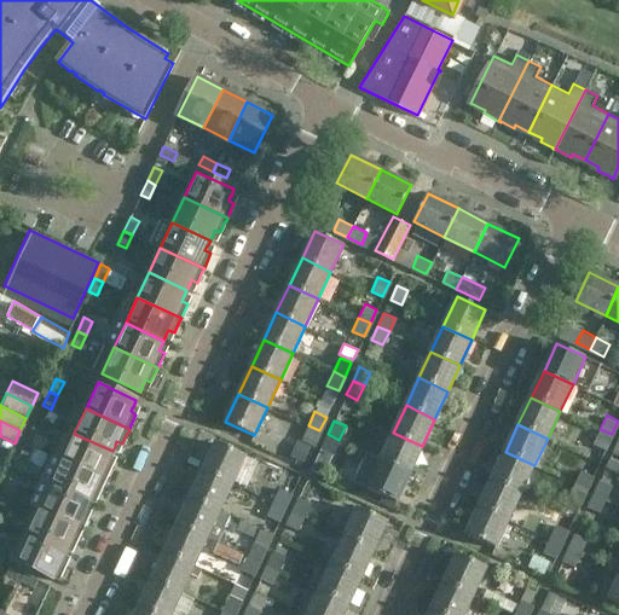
[(313,445),(319,430),(308,425),(302,440),(313,445)]
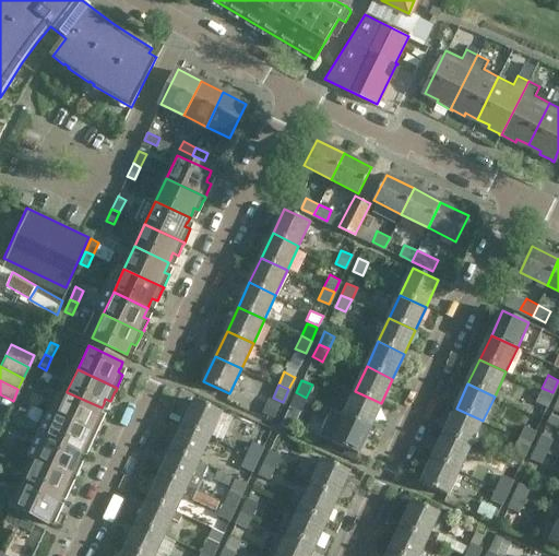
[(36,390),(28,387),(23,399),(31,403),(36,390)]
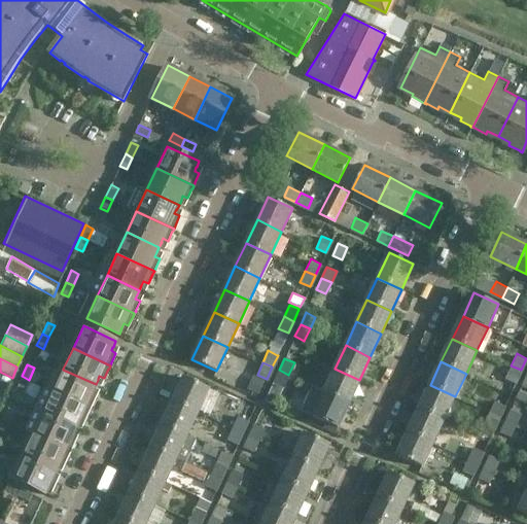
[(93,389),(96,384),(63,370),(63,369),(56,365),(45,387),(91,408),(92,406),(92,405),(96,395),(91,393),(93,389)]
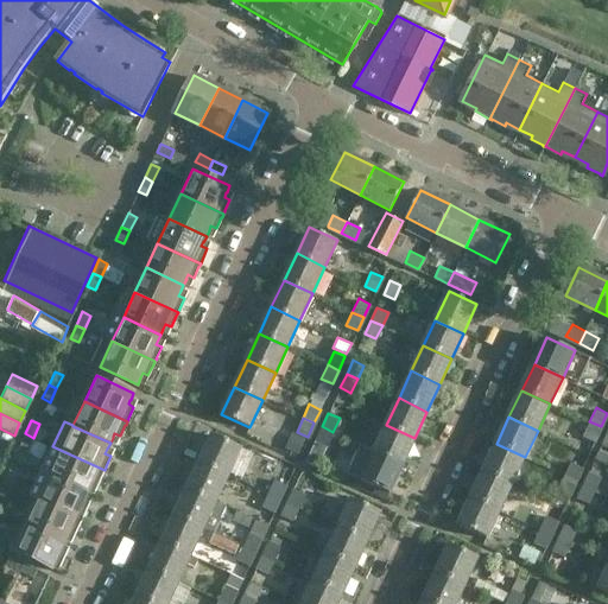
[(595,440),(601,426),(589,421),(583,434),(595,440)]
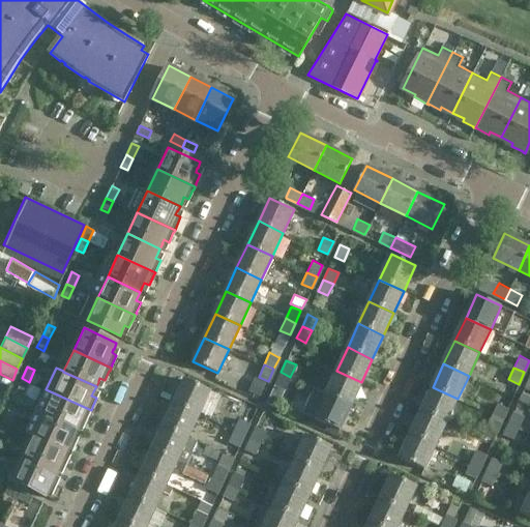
[(351,405),(361,382),(336,371),(326,393),(351,405)]
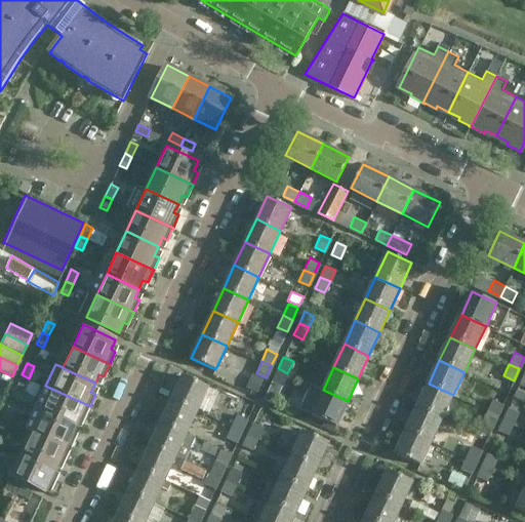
[(272,380),(274,380),(282,385),(287,373),(278,368),(272,380)]
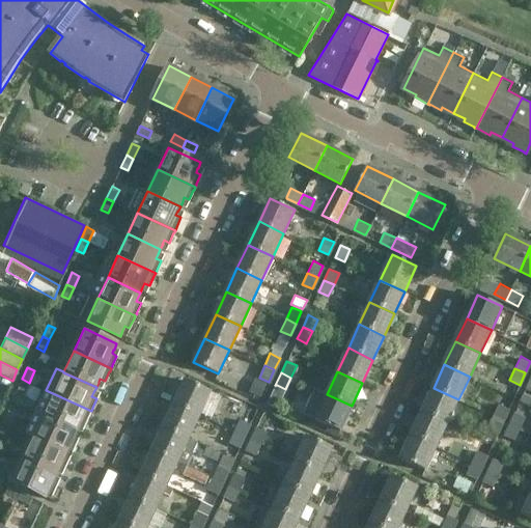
[(254,377),(248,390),(259,396),(267,383),(254,377)]
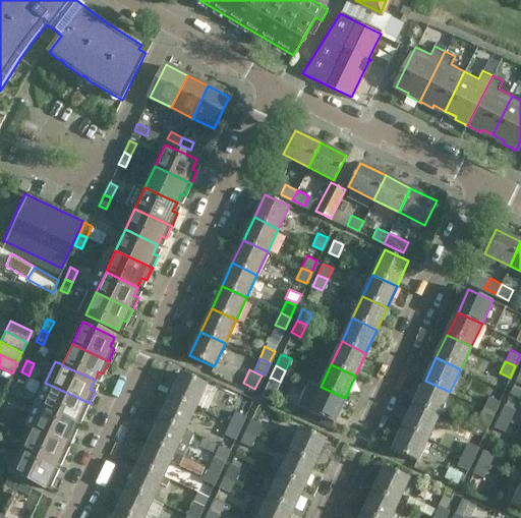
[(23,387),(29,376),(21,371),(16,384),(23,387)]
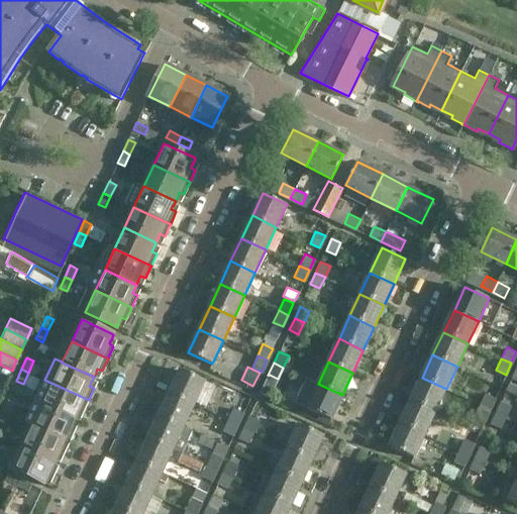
[(205,380),(181,369),(170,392),(194,403),(205,380)]
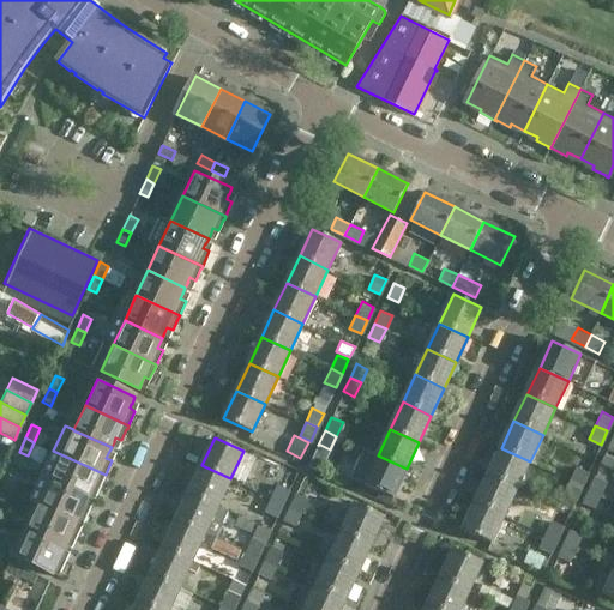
[(518,489),(530,461),(501,448),(488,475),(518,489)]
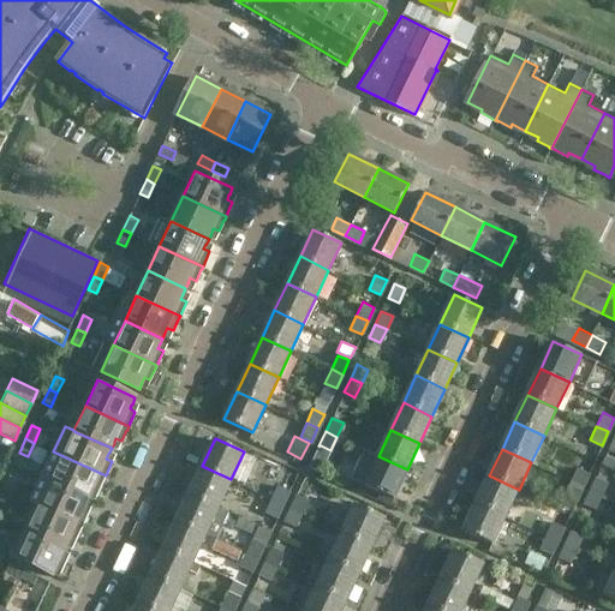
[(103,479),(106,475),(53,451),(41,477),(88,498),(91,492),(90,492),(93,487),(99,490),(103,479)]
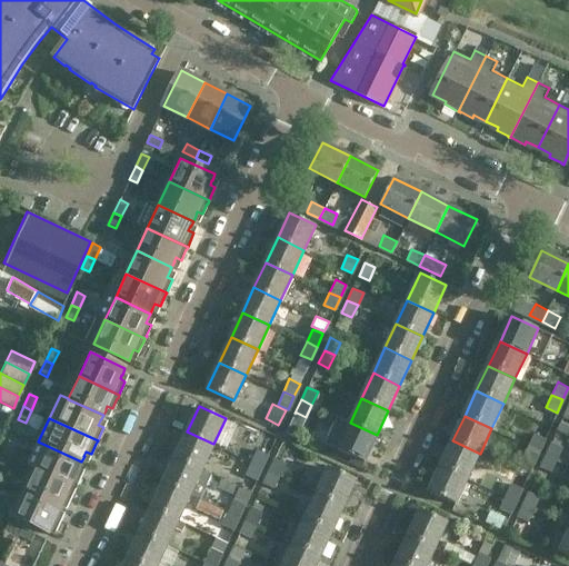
[(365,460),(377,435),(350,423),(338,448),(365,460)]
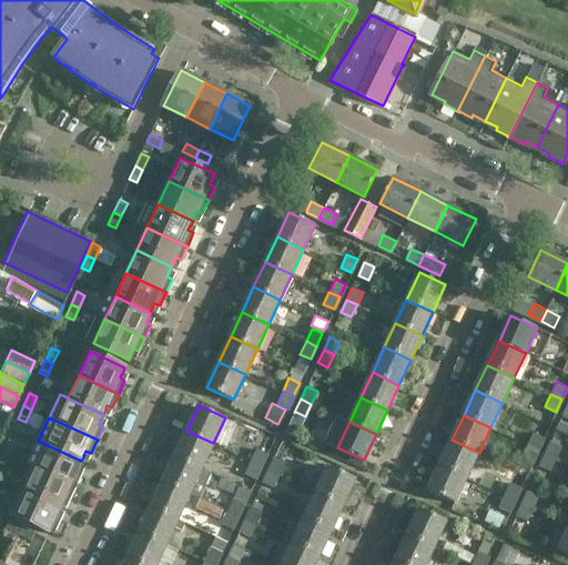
[(538,449),(544,435),(533,430),(527,443),(538,449)]
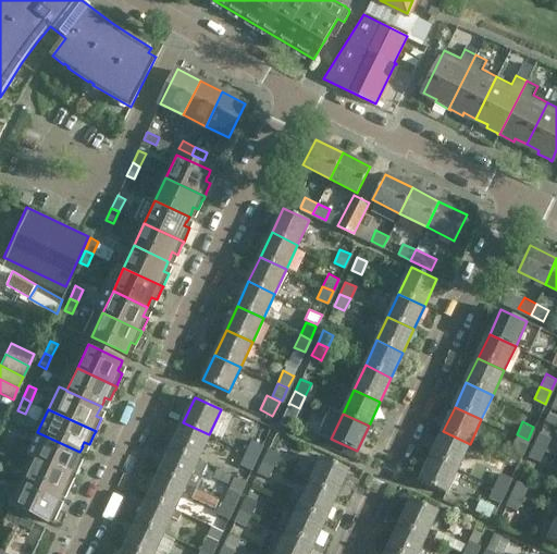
[(198,458),(209,434),(183,422),(172,446),(198,458)]
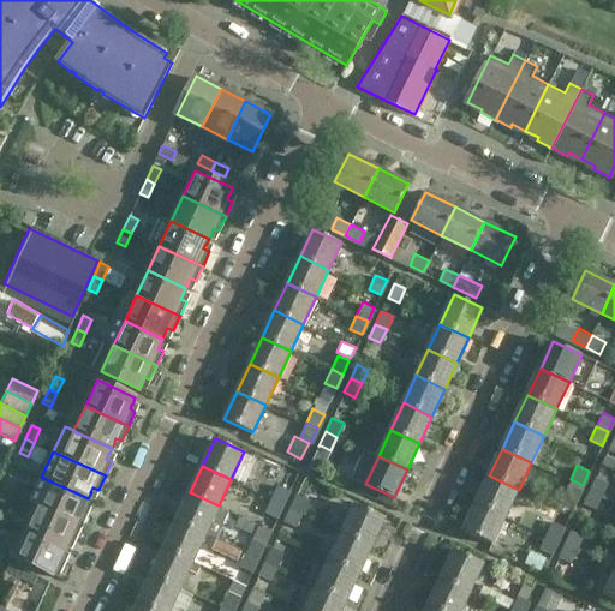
[(11,492),(17,479),(9,474),(3,489),(11,492)]
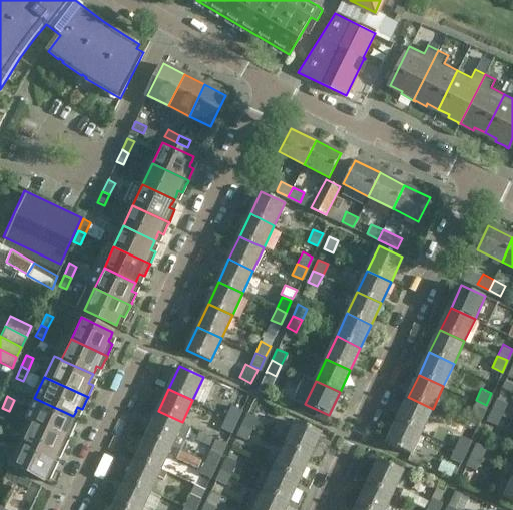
[(507,401),(498,396),(492,408),(502,412),(507,401)]
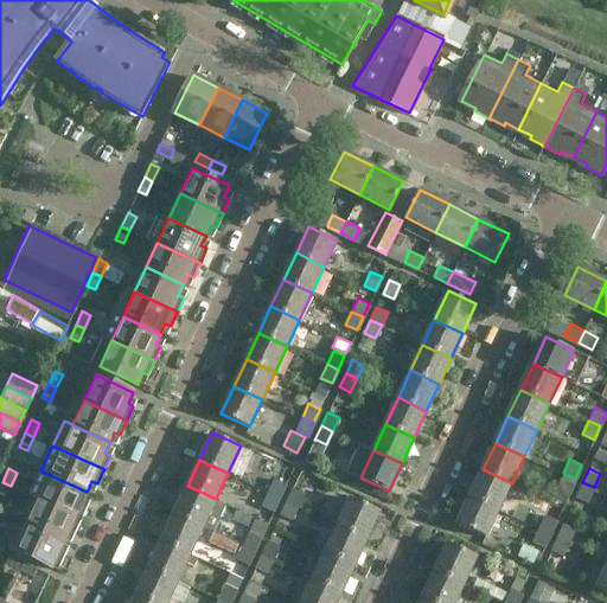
[(500,510),(512,483),(483,469),(471,495),(500,510)]
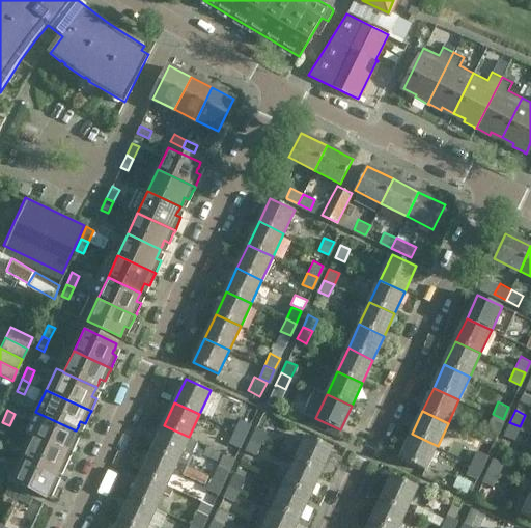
[(74,435),(76,431),(35,412),(26,434),(33,437),(71,454),(73,451),(72,451),(77,441),(72,439),(74,435)]
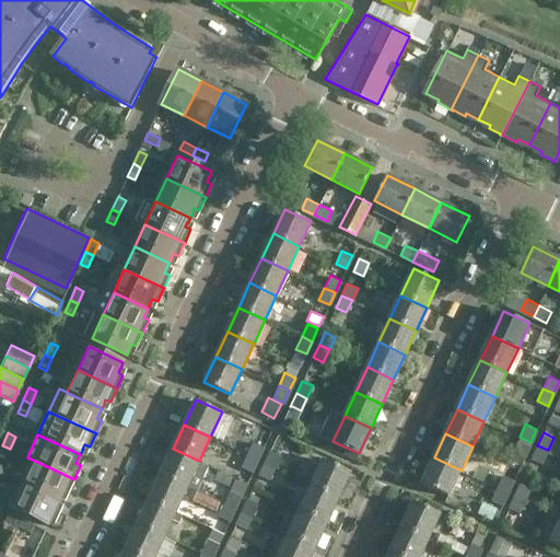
[(525,454),(531,442),(520,437),(514,450),(525,454)]
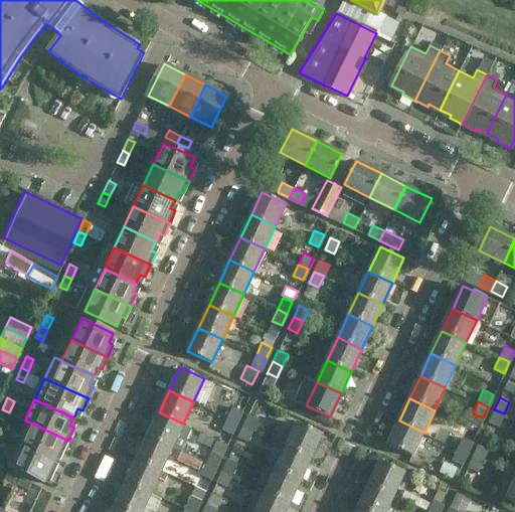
[(236,420),(242,409),(232,405),(227,416),(236,420)]
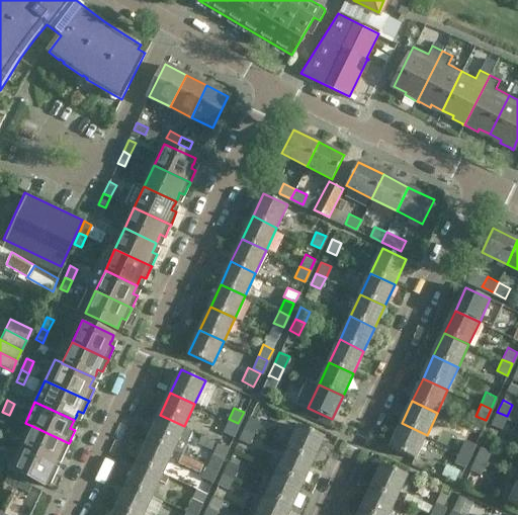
[(0,424),(4,426),(9,415),(2,412),(0,416),(0,424)]
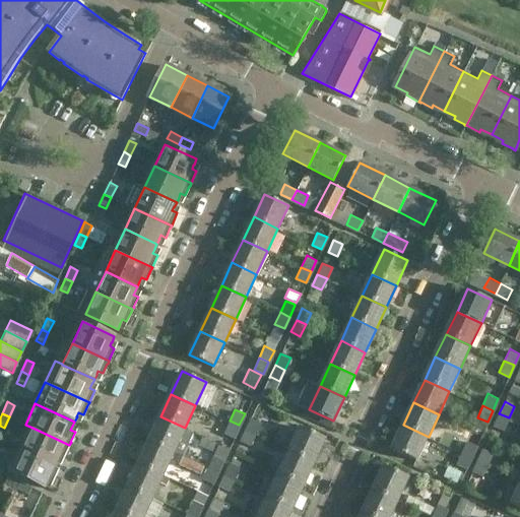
[(499,413),(494,425),(504,430),(509,417),(499,413)]
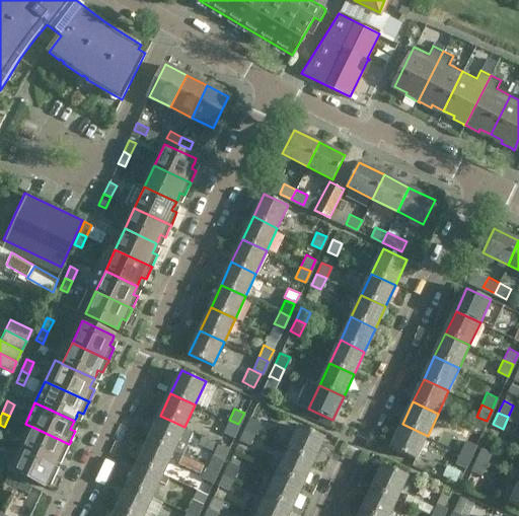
[(194,432),(184,428),(184,427),(160,416),(149,439),(182,454),(194,432)]
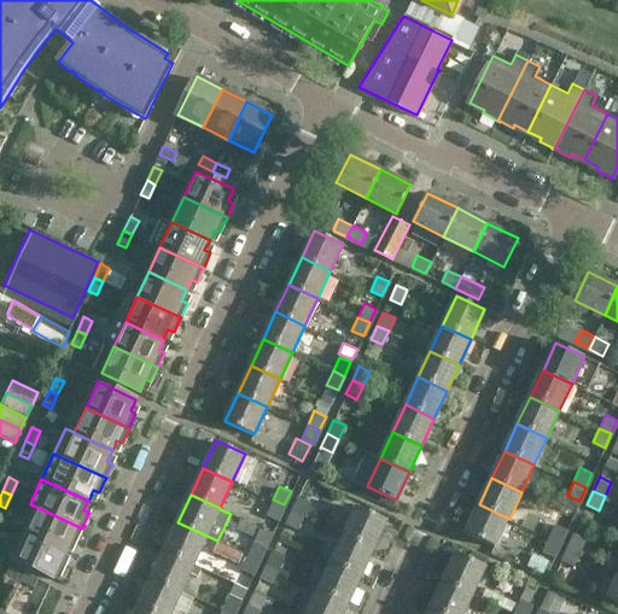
[(310,501),(298,496),(292,509),(304,514),(310,501)]
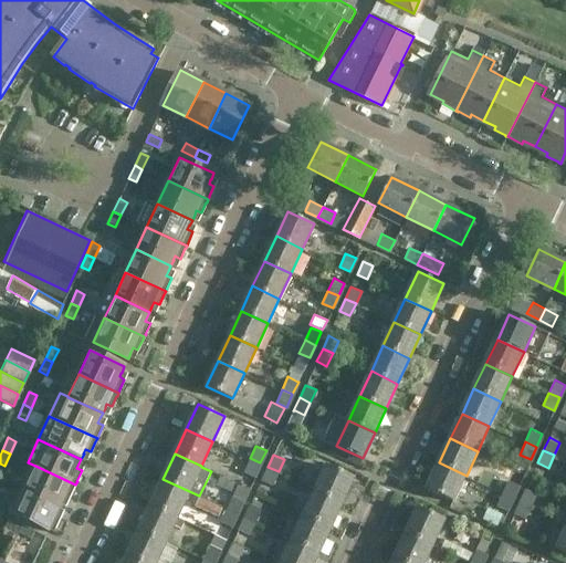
[(254,476),(260,462),(250,458),(244,471),(254,476)]
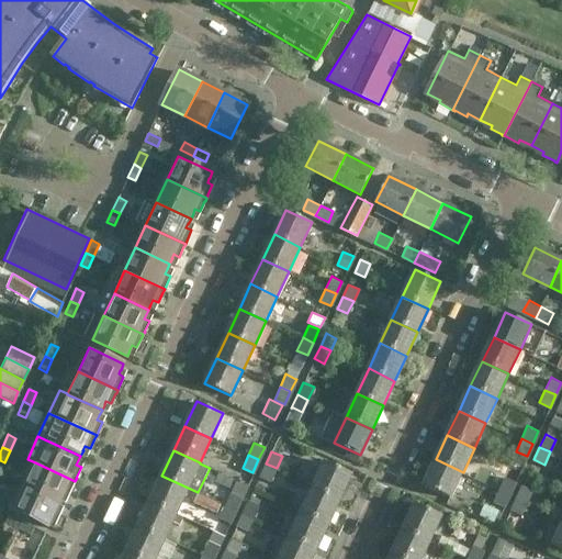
[(451,498),(463,472),(436,459),(424,484),(451,498)]
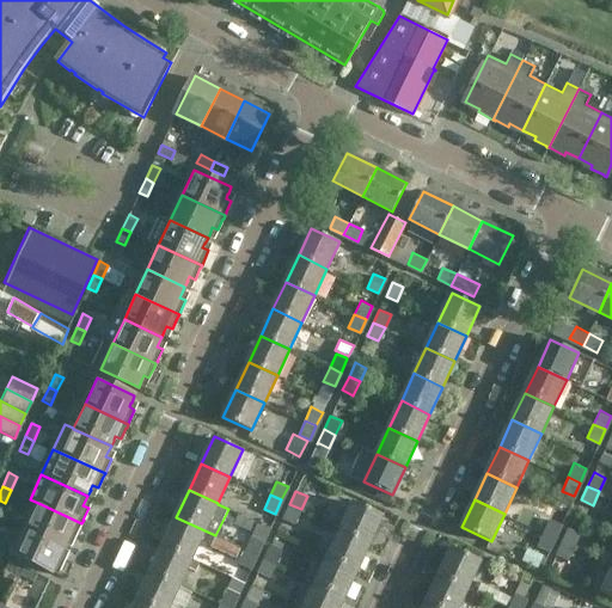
[(383,515),(354,501),(342,528),(371,542),(383,515)]
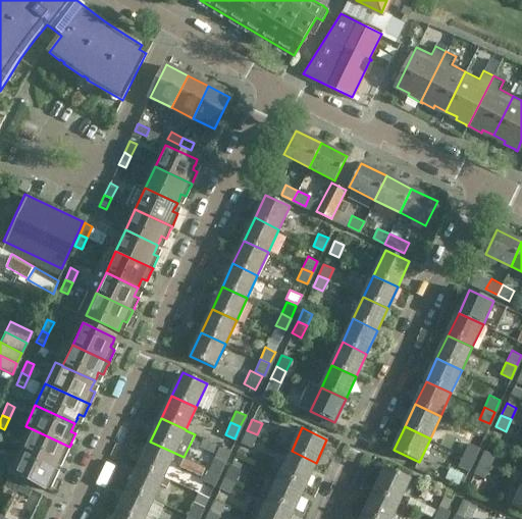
[(68,449),(69,447),(33,429),(22,450),(55,465),(57,460),(59,456),(63,459),(68,449)]
